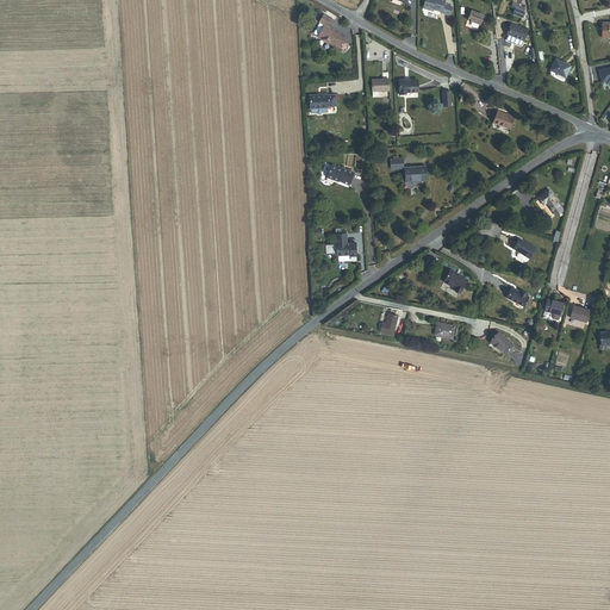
[(444,0),(424,0),(423,8),(430,10),(430,8),(433,10),(442,12),(442,13),(449,16),(452,6),(444,4),(444,0)]
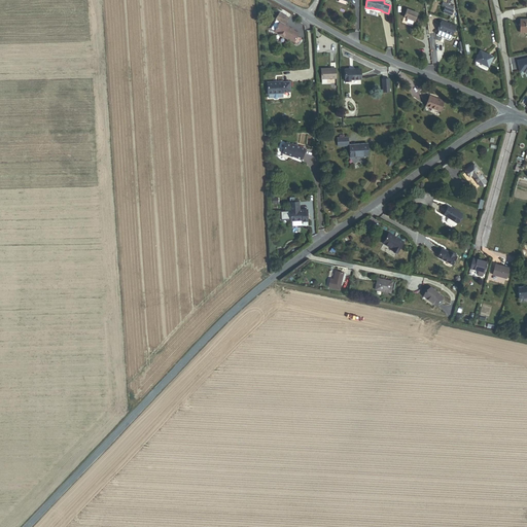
[(443,1),(441,5),(446,7),(453,10),(455,6),(443,1)]
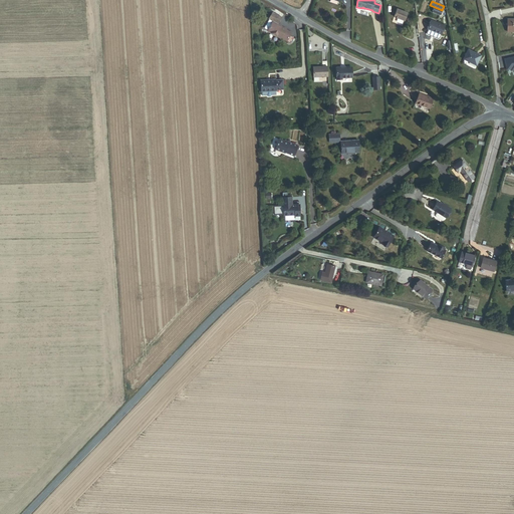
[(408,12),(397,9),(394,16),(405,20),(408,12)]
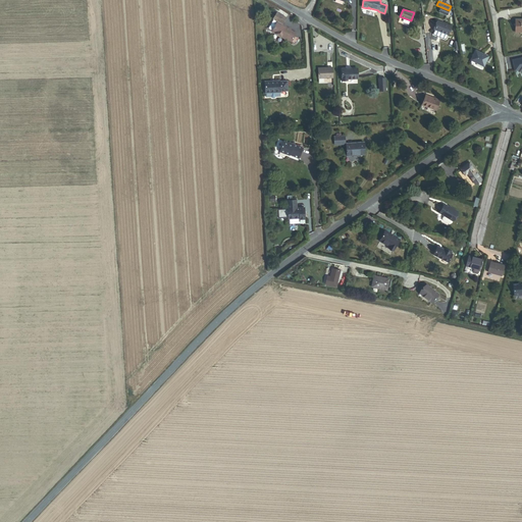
[(282,23),(285,17),(277,12),(273,18),(273,19),(277,21),(272,31),(285,39),(285,38),(291,42),(292,41),(294,43),(297,38),(294,37),(296,33),(291,30),(285,27),(284,27),(282,25),(282,24),(282,23)]
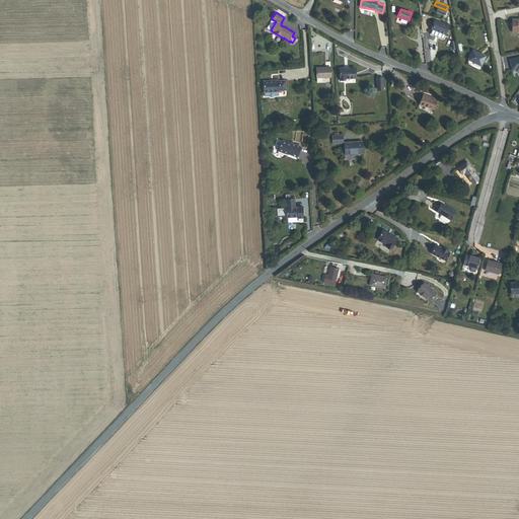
[(272,19),(267,28),(271,30),(276,21),(272,19)]
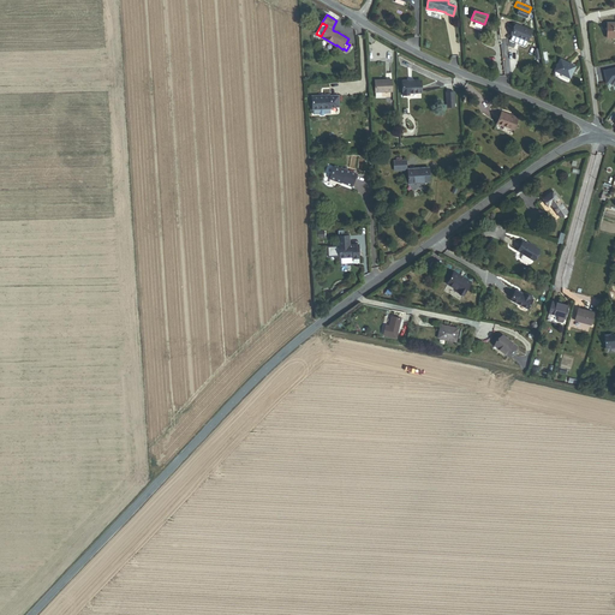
[(532,30),(517,24),(512,35),(513,35),(512,40),(512,41),(524,46),(525,46),(527,41),(529,41),(532,30)]
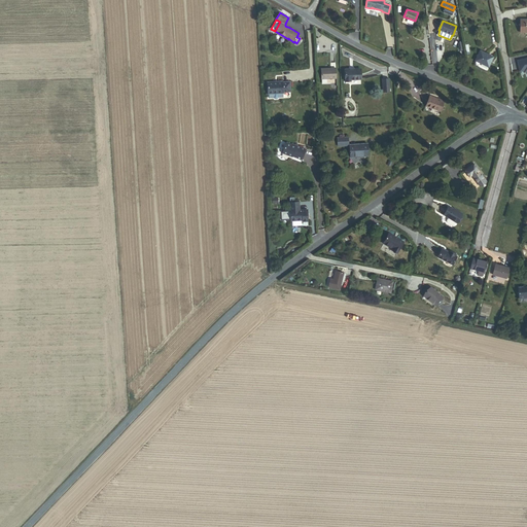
[(476,61),(489,68),(494,58),(481,50),(476,61)]
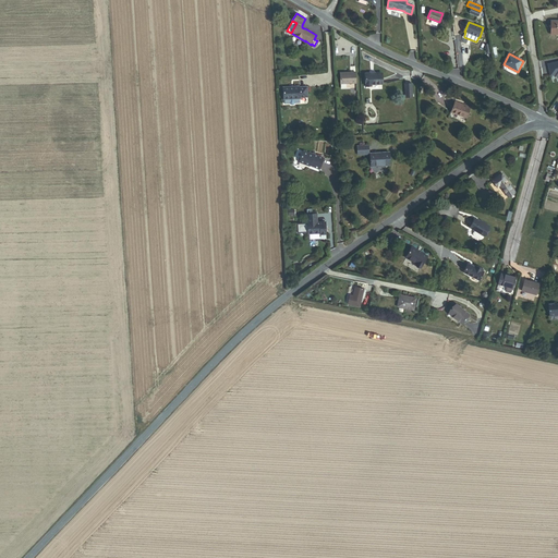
[(557,62),(547,64),(550,77),(555,76),(555,79),(557,76),(557,62)]
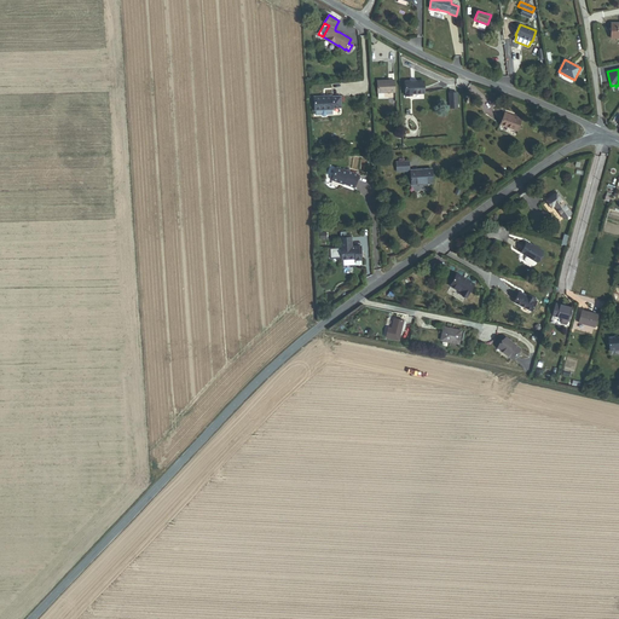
[(395,92),(394,80),(377,81),(377,93),(395,92)]
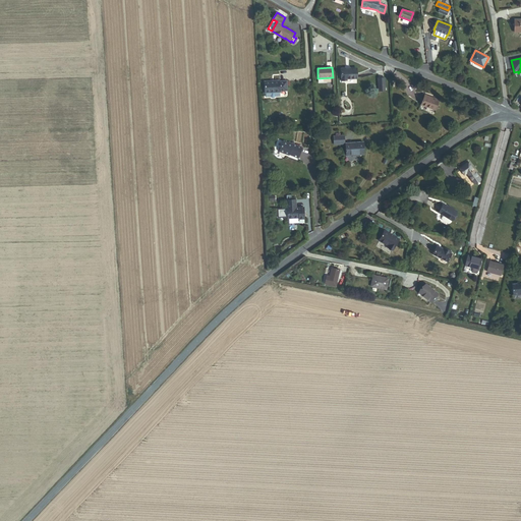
[(347,79),(356,78),(356,69),(342,69),(342,81),(347,80),(347,79)]
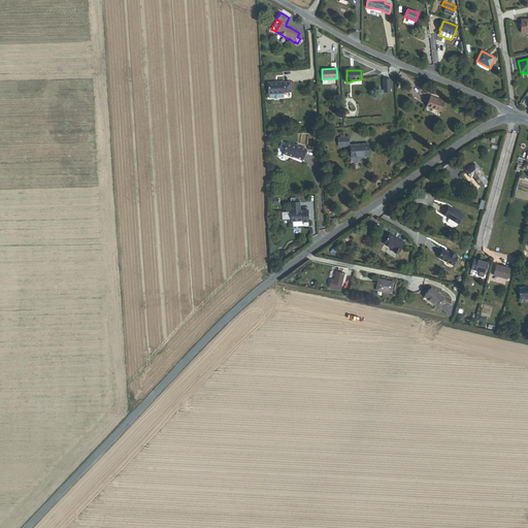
[(291,92),(291,81),(284,83),(284,81),(268,83),(268,94),(284,93),(284,92),(291,92)]
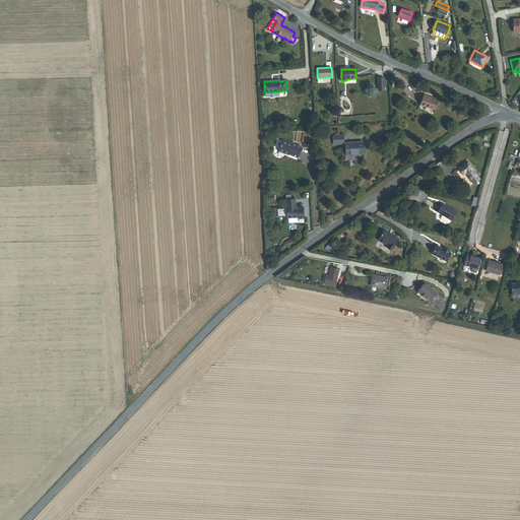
[(435,110),(438,100),(424,94),(420,105),(435,110)]
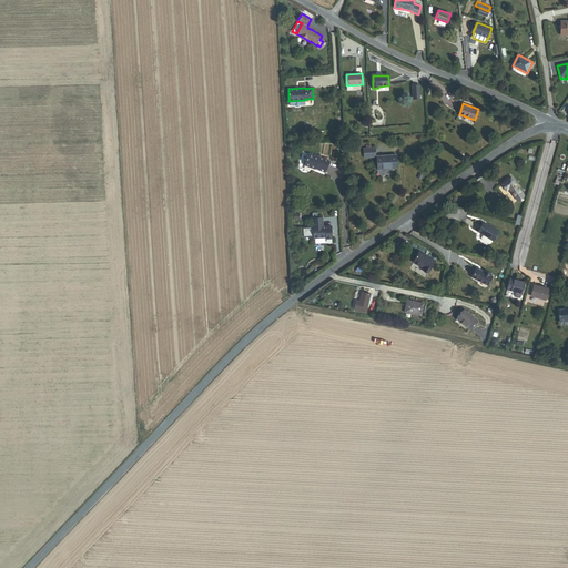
[(330,161),(315,154),(314,155),(308,153),(304,164),(315,169),(315,168),(325,172),(330,161)]
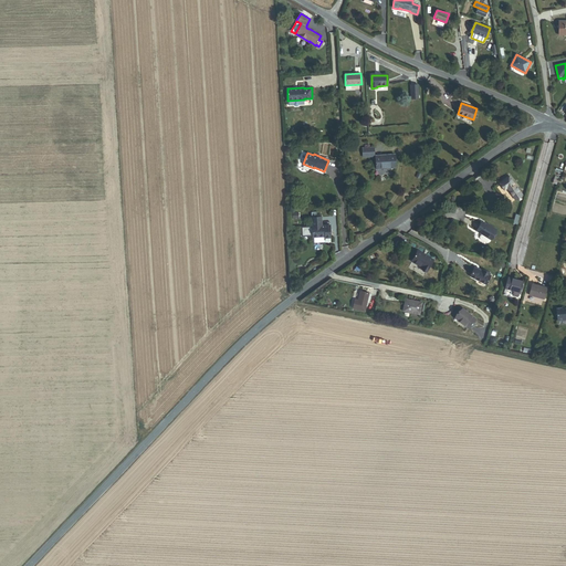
[(396,167),(395,154),(376,155),(377,168),(396,167)]
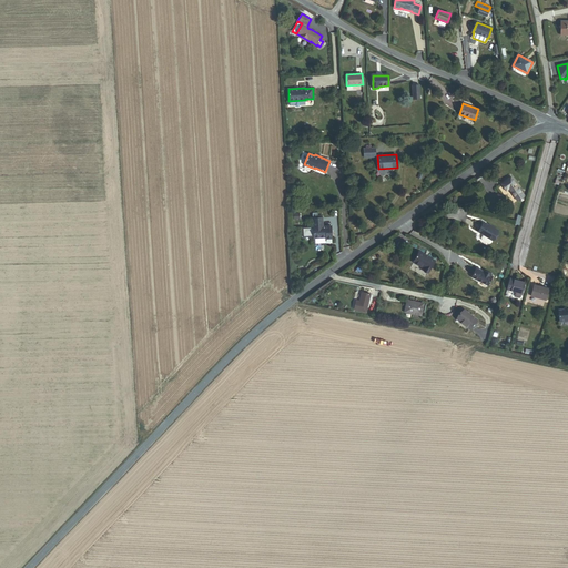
[(517,201),(524,195),(510,179),(500,186),(506,192),(508,190),(517,201)]
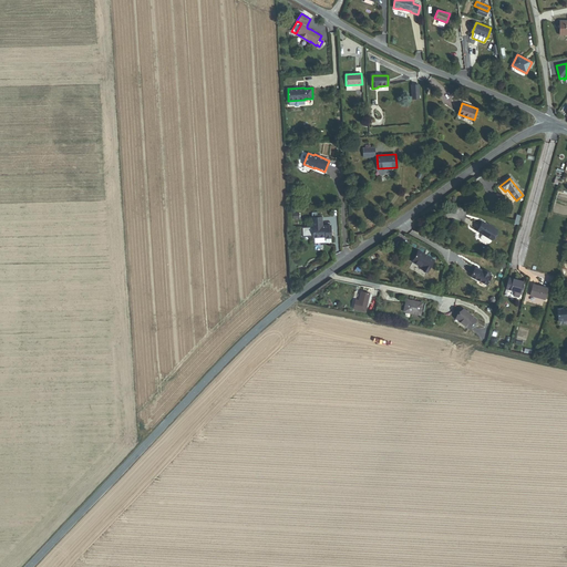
[(332,238),(331,225),(322,226),(322,217),(312,217),(313,238),(326,237),(326,239),(332,238)]
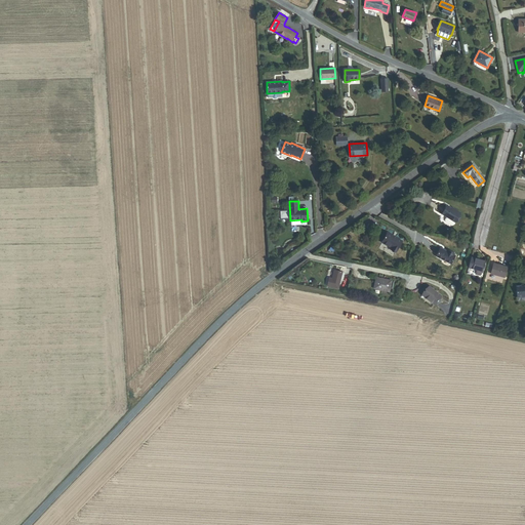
[(456,220),(462,211),(448,203),(443,212),(448,215),(447,217),(447,219),(453,224),(455,223),(456,220)]
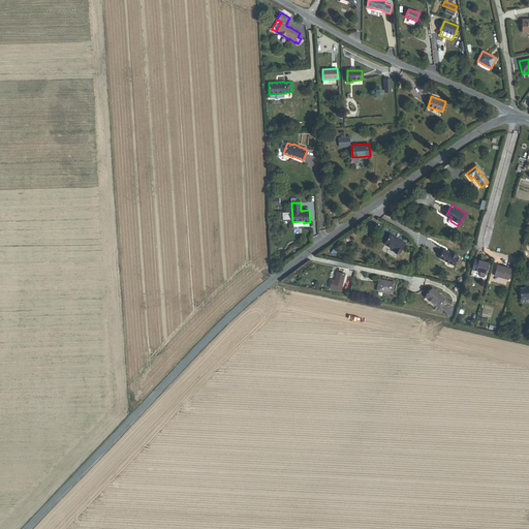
[(405,242),(390,234),(383,244),(395,250),(394,251),(399,253),(405,242)]
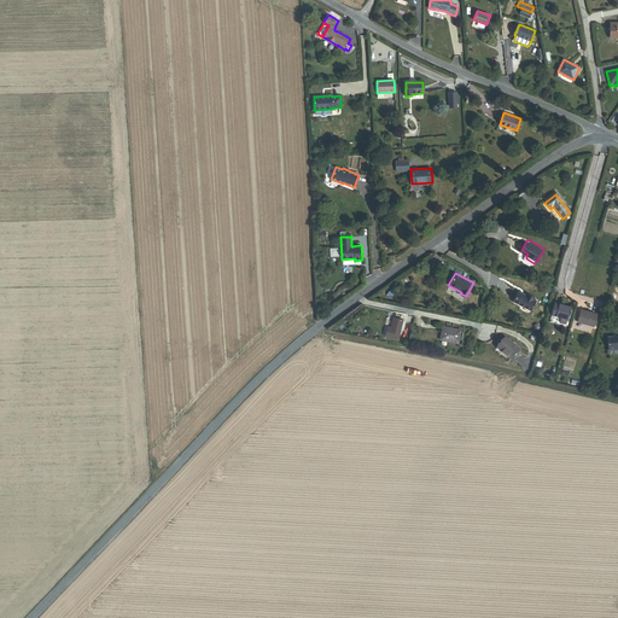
[(531,310),(536,301),(535,301),(536,298),(526,293),(525,295),(518,292),(513,302),(531,310)]
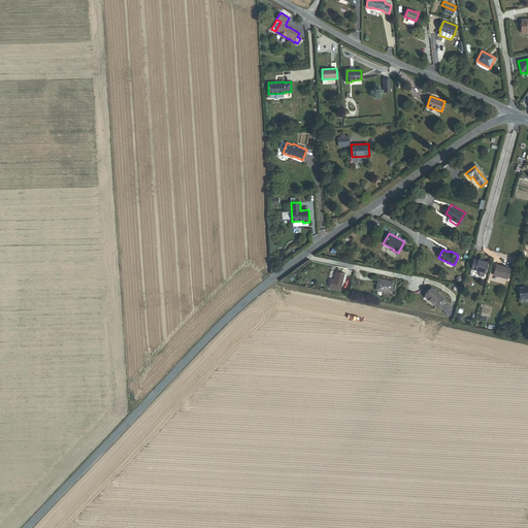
[(471,269),(486,273),(488,262),(474,259),(471,269)]
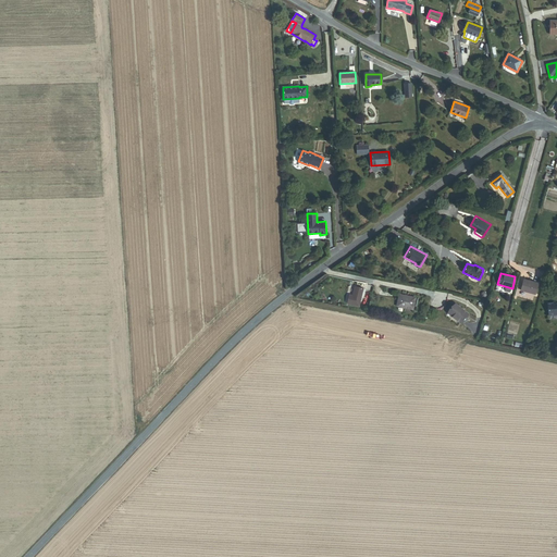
[(521,291),(535,295),(539,284),(524,280),(521,291)]
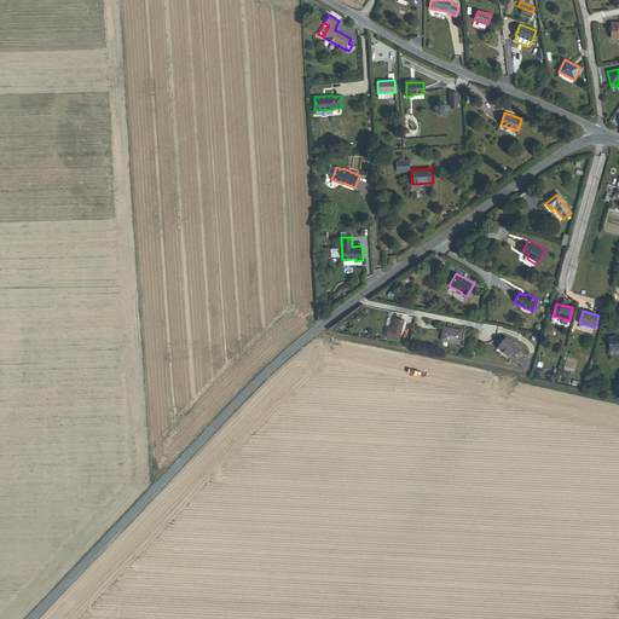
[(385,337),(399,340),(403,322),(392,319),(389,330),(387,329),(385,337)]
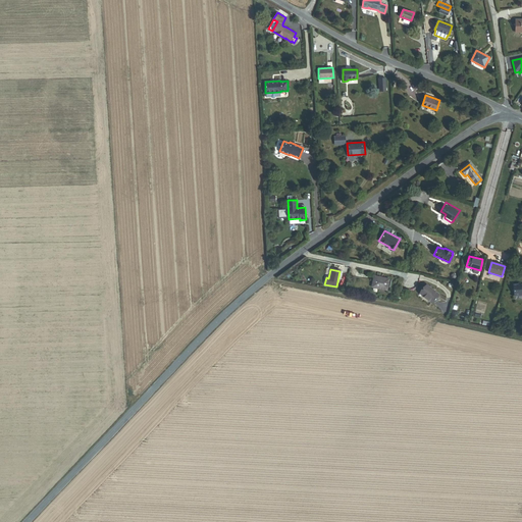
[(387,291),(389,279),(383,278),(384,275),(380,274),(379,277),(375,276),(373,288),(387,291)]
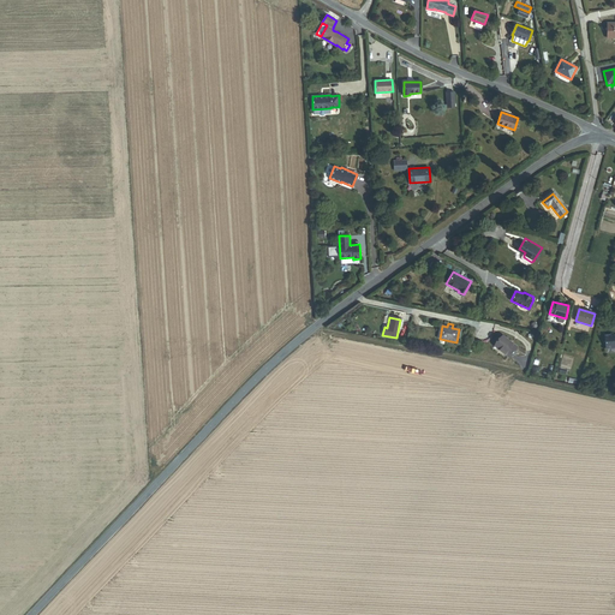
[(517,348),(503,336),(496,346),(500,348),(499,350),(509,358),(517,348)]
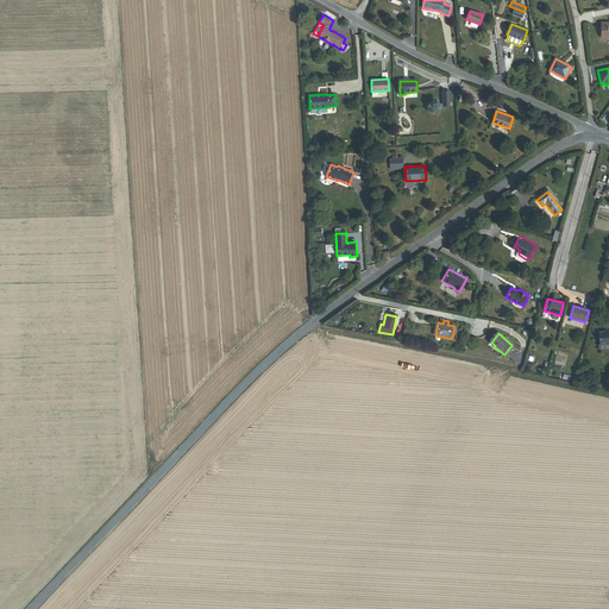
All buildings are outlined.
